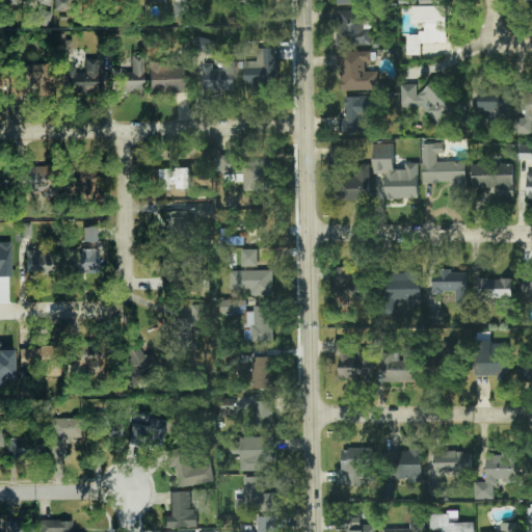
[(447,43),(446,5),(410,6),(411,24),(423,24),(423,33),(407,33),(407,55),(422,55),(422,44),(447,43)]
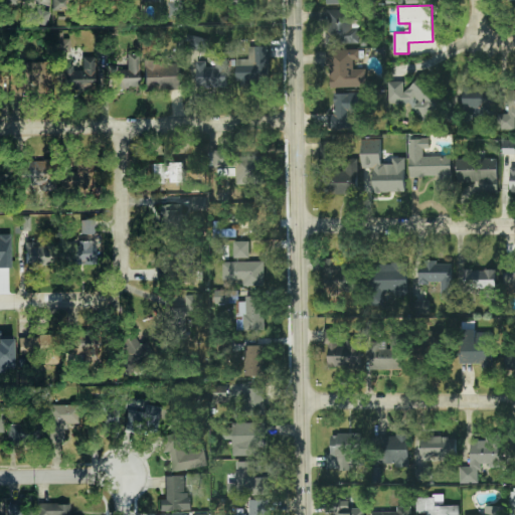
[(33,23),(47,25),(48,11),(35,9),(33,23)]
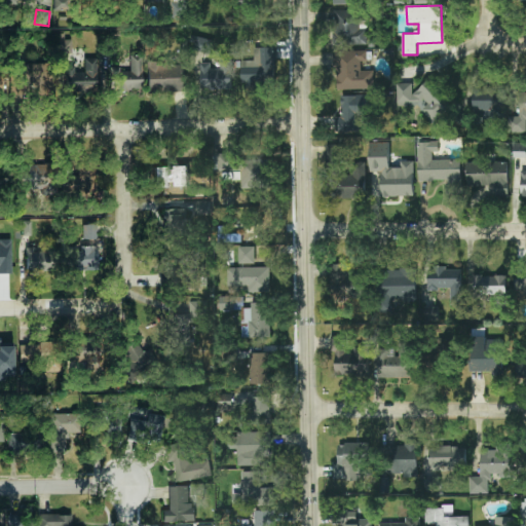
[(334,9),(333,45),(367,46),(367,29),(360,29),(360,10),(334,9)]
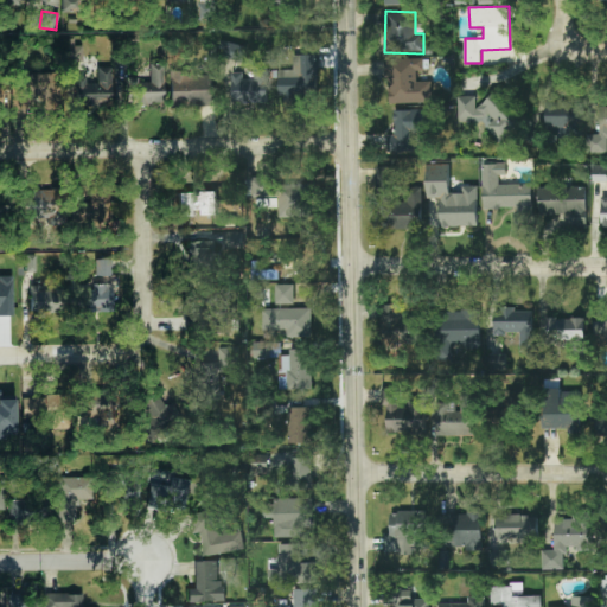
[(247,61),(247,46),(229,45),(228,61),(247,61)]
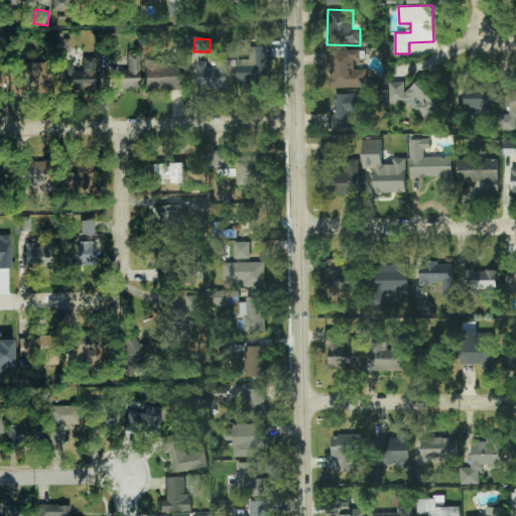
[(270,84),(269,46),(250,47),(250,59),(237,59),(237,84),(270,84)]
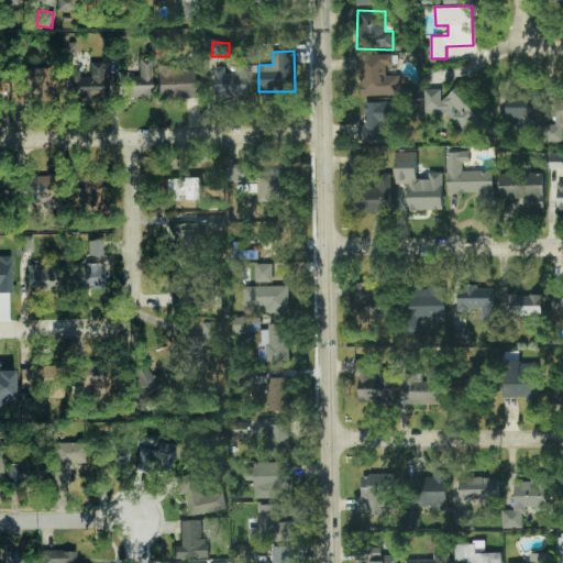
[(152,96),(151,58),(135,58),(135,70),(120,72),(121,97),(152,96)]
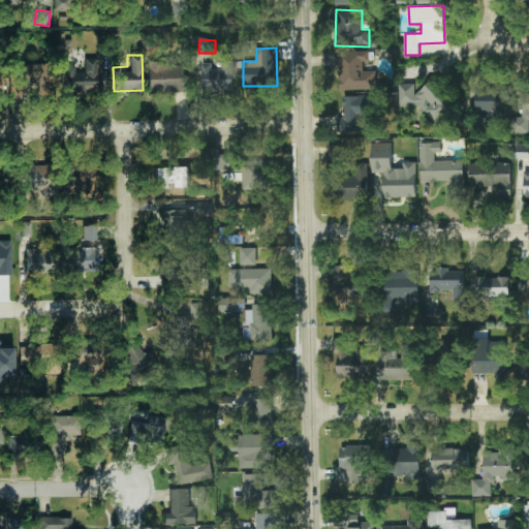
[(97,90),(96,58),(80,59),(80,69),(66,69),(67,92),(97,90)]
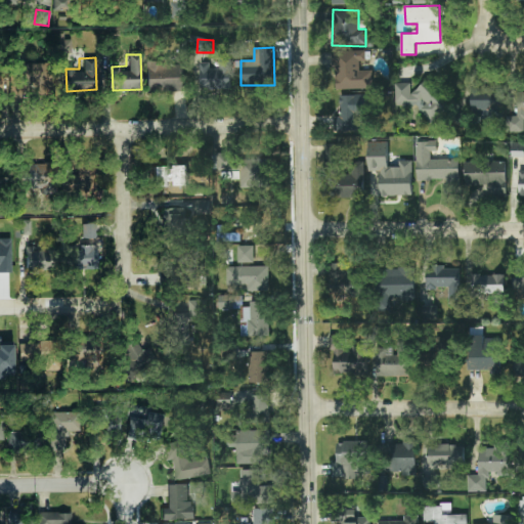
[(231,89),(232,57),(218,57),(218,66),(201,66),(200,89),(231,89)]
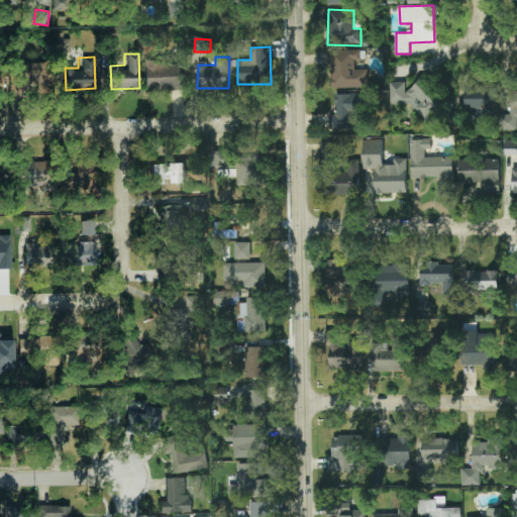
[(48,62),(11,62),(12,93),(25,92),(24,86),(49,85),(48,62)]
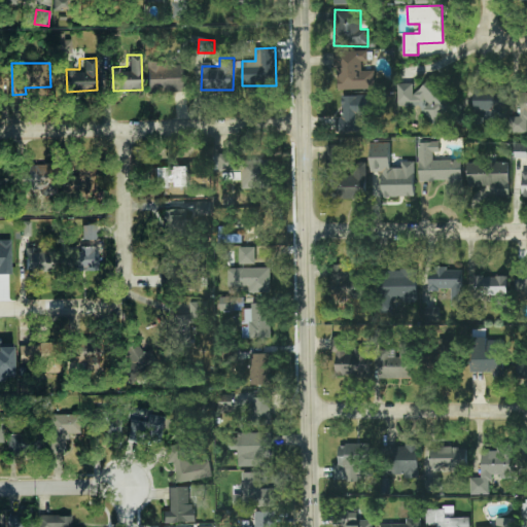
[(186,93),(185,64),(146,65),(147,94),(186,93)]
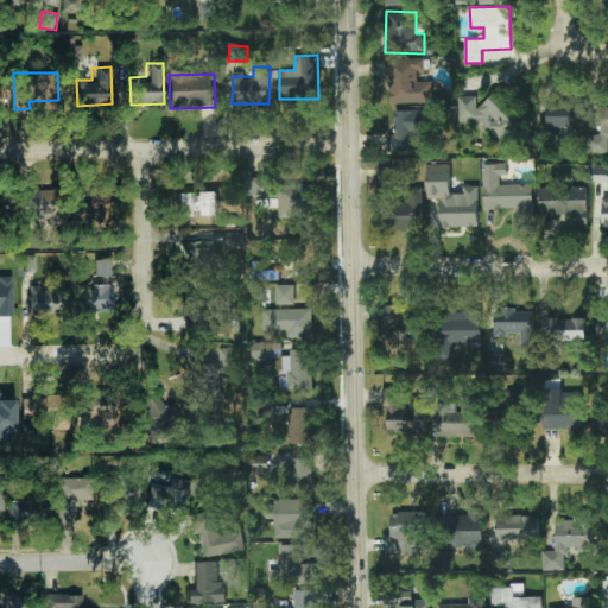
[(500,143),(526,119),(499,89),(473,114),(500,143)]
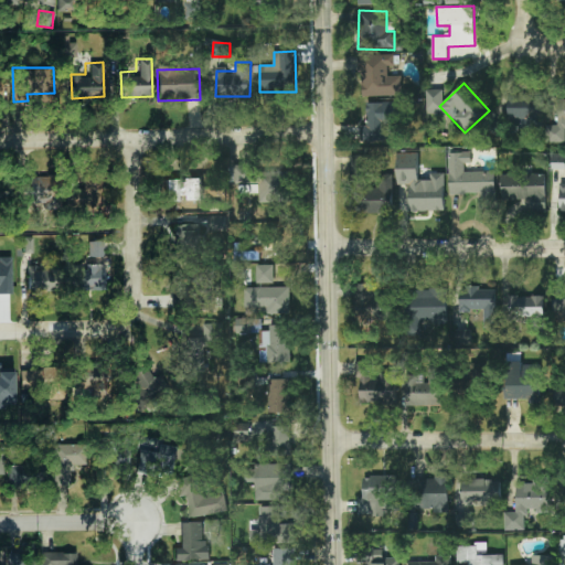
[(564,92),(563,92),(563,126),(546,126),(546,142),(564,142),(564,92)]
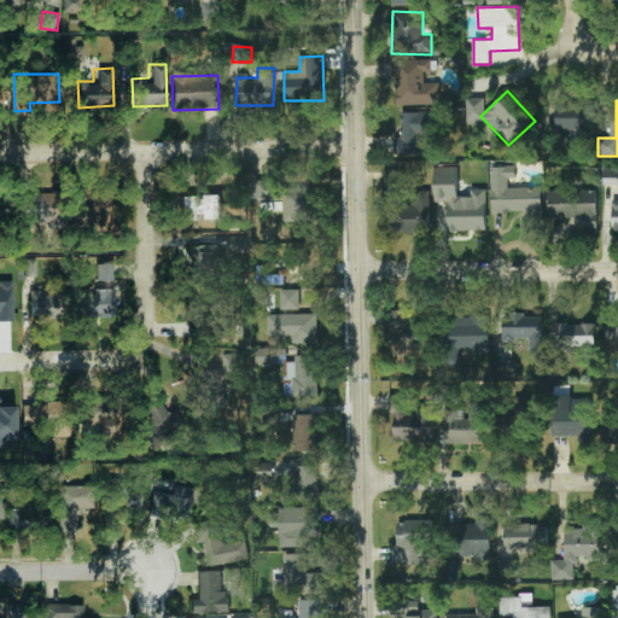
[(579,139),(594,139),(593,120),(578,120),(579,139)]
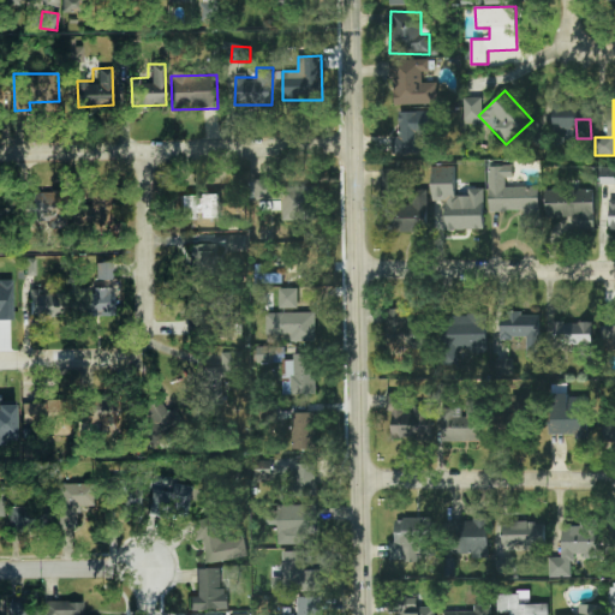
[(392,154),(421,153),(419,125),(390,126),(392,154)]
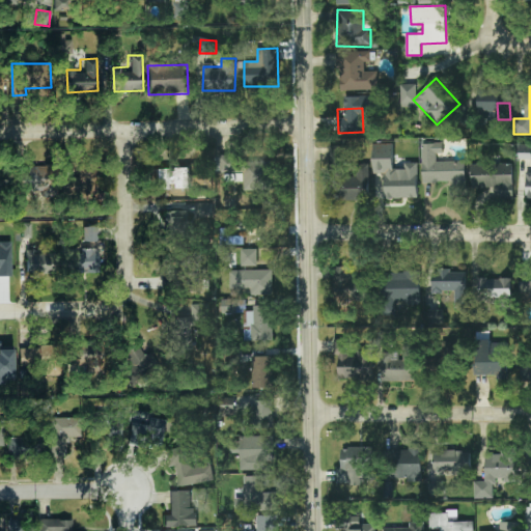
[(422,144),(423,186),(466,184),(465,161),(437,162),(437,154),(443,154),(443,143),(422,144)]
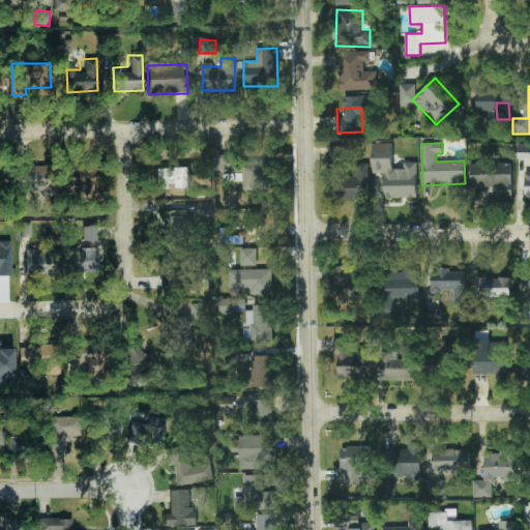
[(417,198),(416,163),(404,163),(404,169),(392,170),(392,144),(373,144),(373,174),(384,174),(384,199),(417,198)]
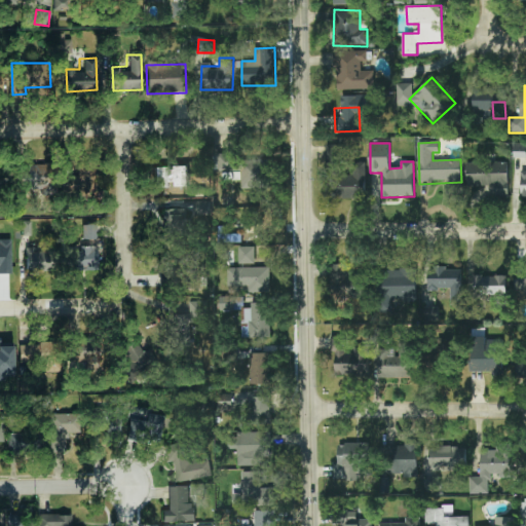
[(514,157),(525,157),(525,143),(514,144),(514,157)]
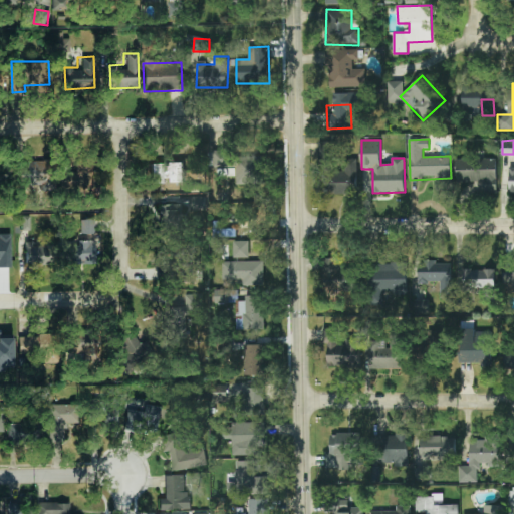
[(357,159),(338,159),(337,142),(319,142),(319,166),(325,165),(326,194),(357,194),(357,159)]
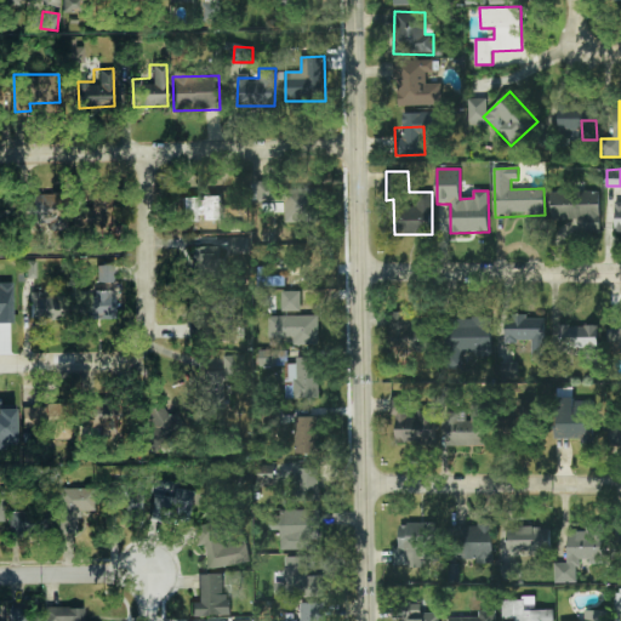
[(599,192),(551,192),(552,220),(582,220),(582,232),(600,232),(599,192)]
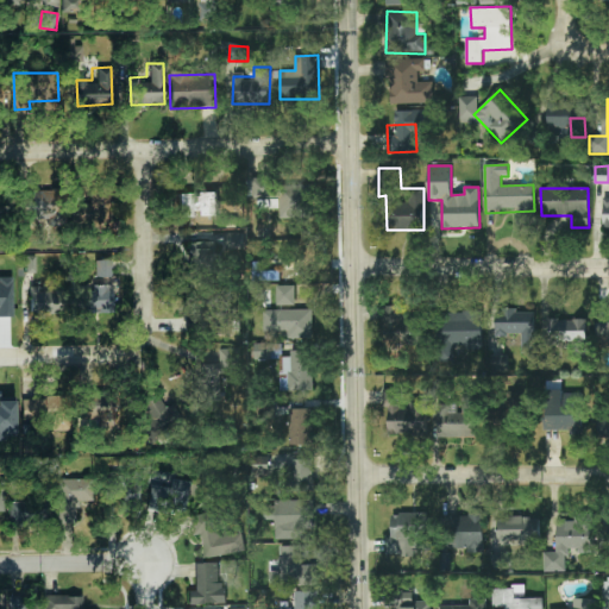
[(22,220),(50,219),(50,225),(63,225),(63,213),(57,213),(56,189),(22,190),(22,220)]
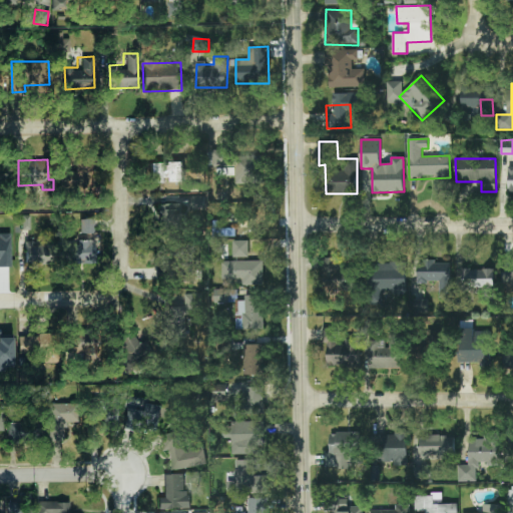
[(183,180),(182,162),(151,162),(151,183),(163,182),(163,180),(183,180)]
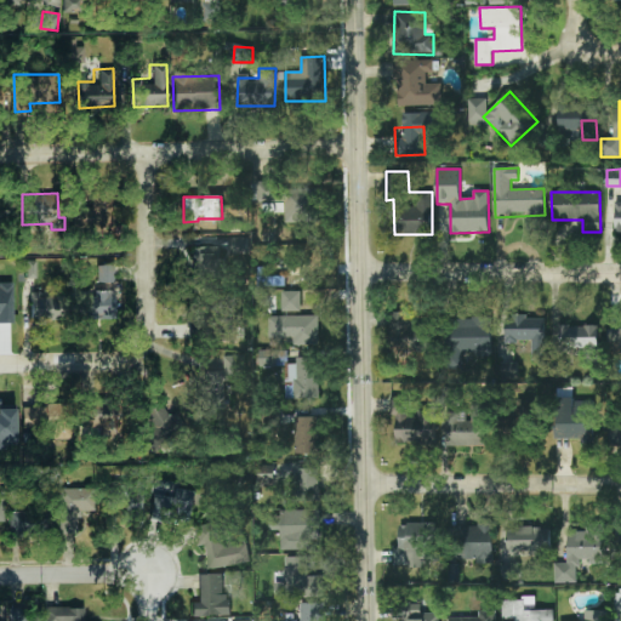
[(107,229),(108,205),(92,204),(92,209),(80,209),(80,228),(107,229)]
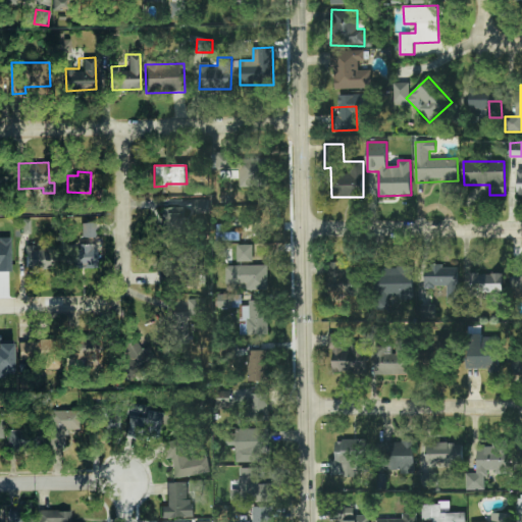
[(207,200),(193,200),(193,212),(206,212),(207,200)]
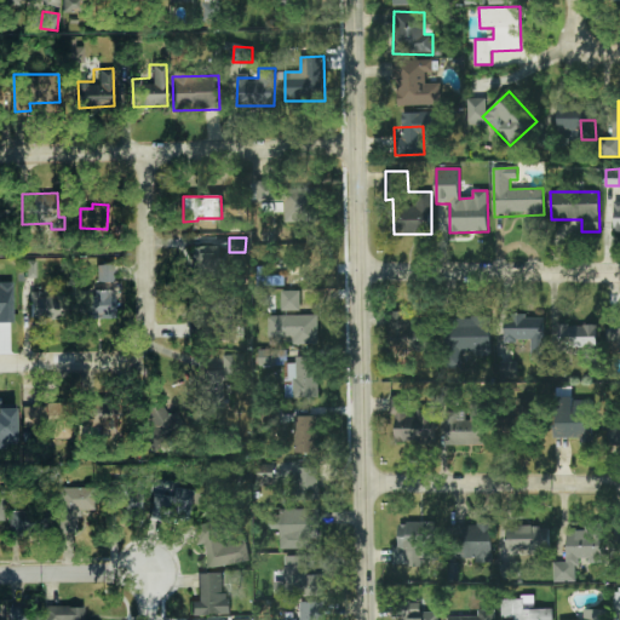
[(191,247),(193,280),(225,279),(225,257),(219,257),(218,246),(191,247)]
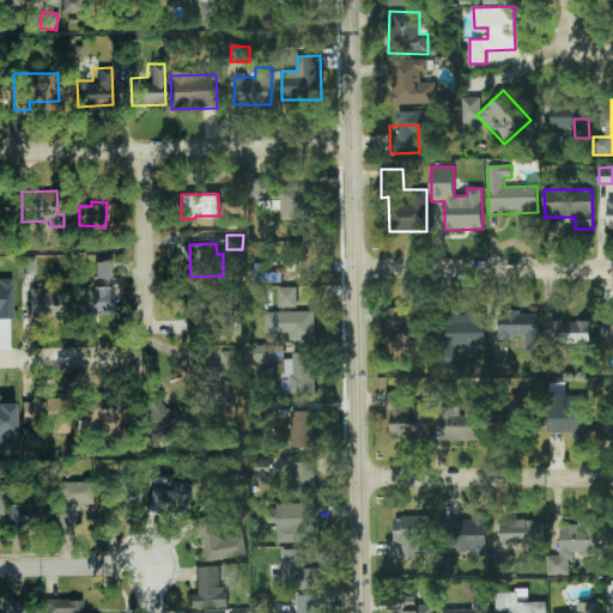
[(0,316),(12,316),(12,280),(0,279),(0,316)]
